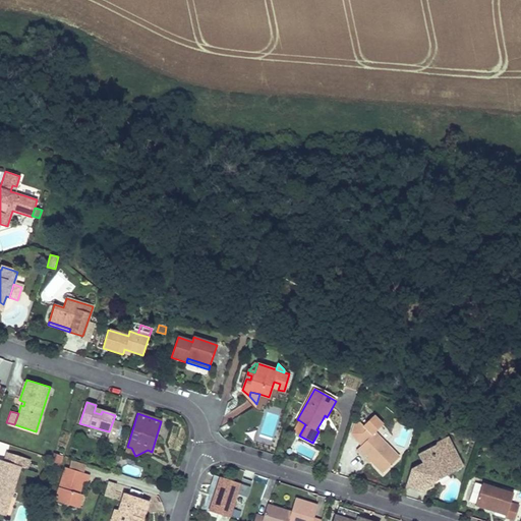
[(362,426),(366,429),(357,440),(357,441),(362,445),(361,447),(374,459),(372,462),(385,472),(400,455),(374,432),(382,424),(372,416),(362,426)]
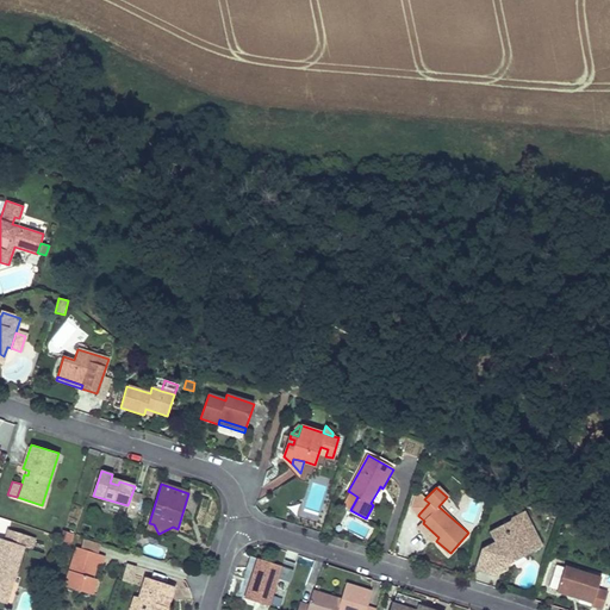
[(358,497),(350,492),(343,505),(350,510),(358,497)]
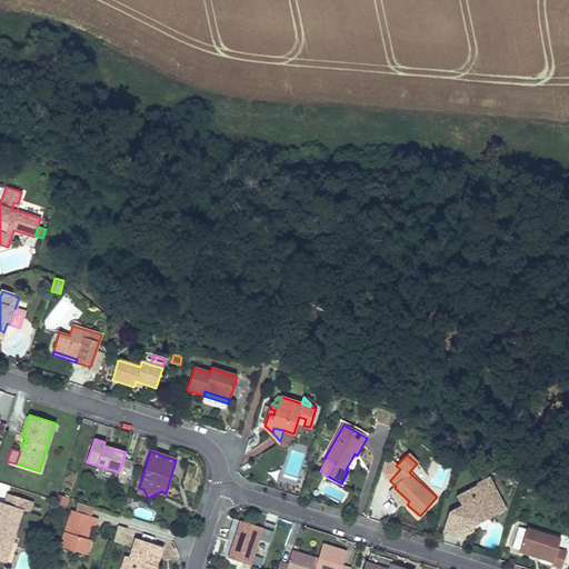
[(393,465),(385,475),(390,480),(400,469),(396,466),(393,465)]
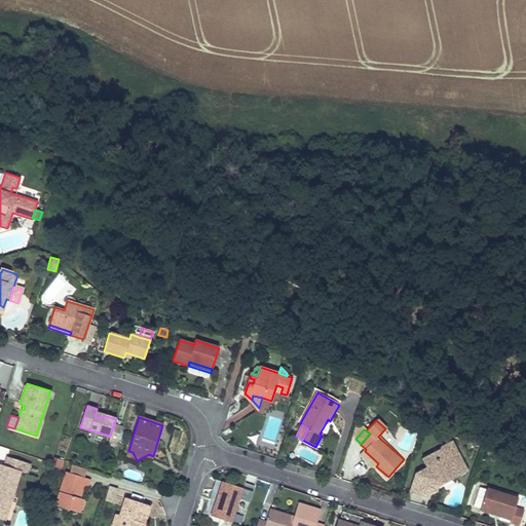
[(414,474),(408,491),(424,495),(428,484),(436,487),(438,481),(450,475),(452,479),(465,471),(450,441),(440,447),(439,449),(434,462),(424,467),(414,474)]
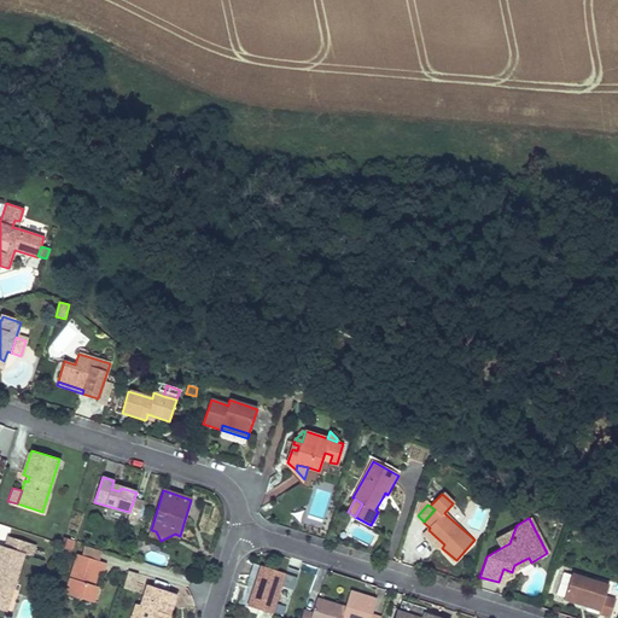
[(516,528),(494,538),(499,549),(509,543),(516,528)]
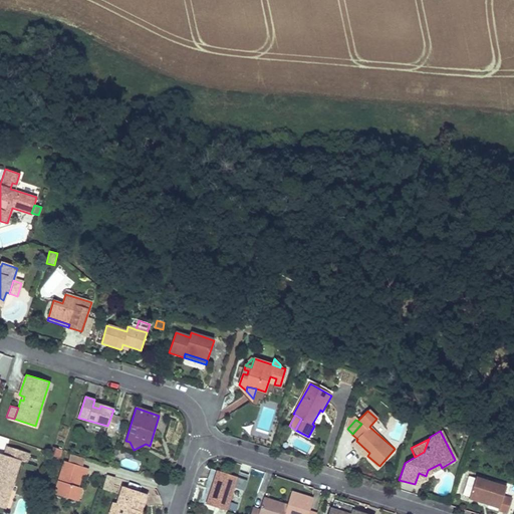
[(130,442),(125,441),(123,447),(134,450),(130,442)]
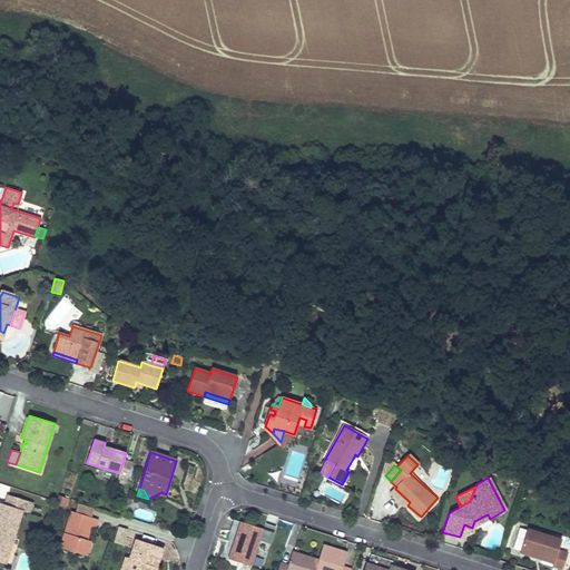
[(410,502),(395,489),(391,493),(405,508),(408,505),(410,502)]
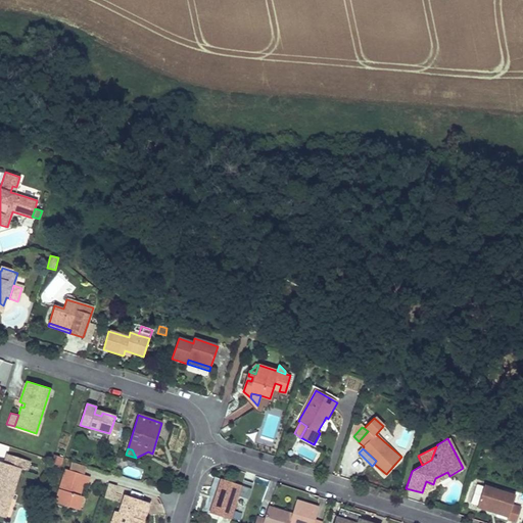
[(0,511),(8,507),(9,504),(20,469),(27,470),(29,461),(6,454),(3,463),(0,461),(0,511)]
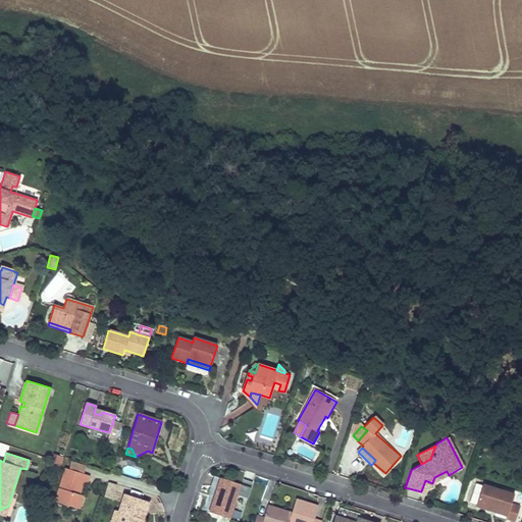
[(58,456),(53,455),(52,460),(50,465),(54,467),(58,456)]
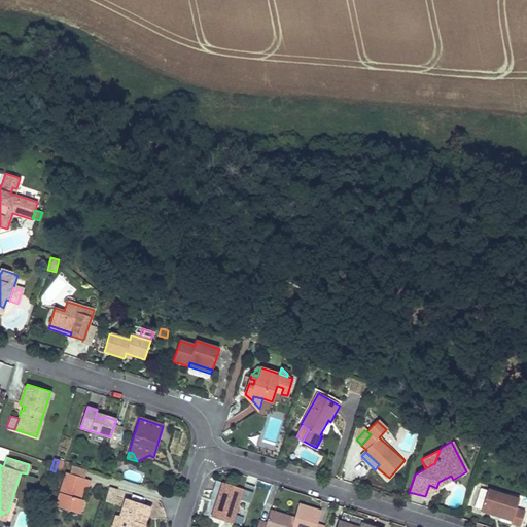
[(142,482),(143,473),(126,470),(124,479),(142,482)]
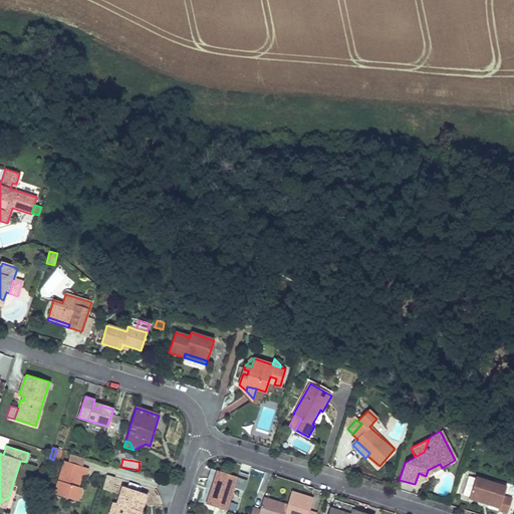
[(87,467),(65,460),(54,493),(73,499),(77,486),(80,475),(84,477),(87,467)]
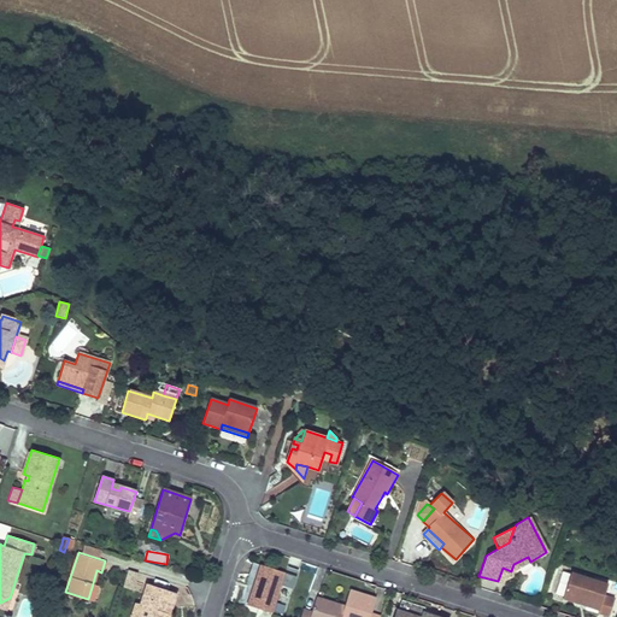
[(528,557),(513,564),(511,571),(530,562),(528,557)]
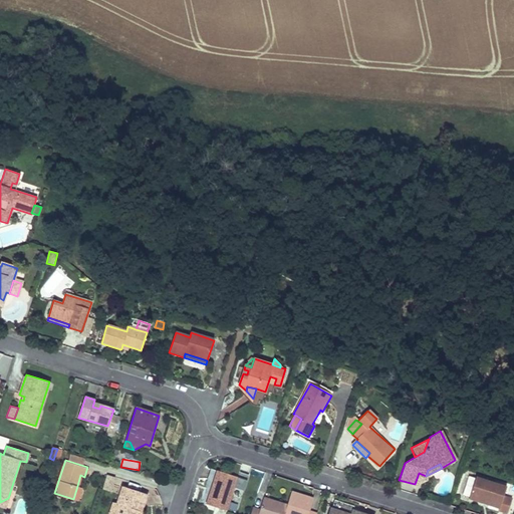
[(237,477),(209,467),(205,478),(212,481),(205,505),(226,511),(237,477)]
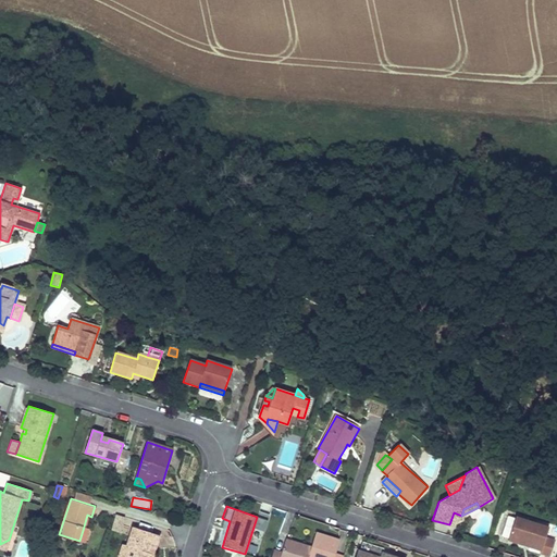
[(461,516),(454,512),(449,524),(460,520),(461,516)]
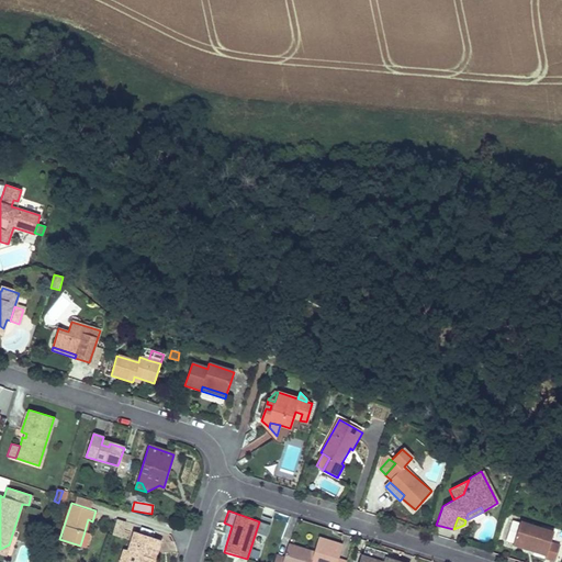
[(116,520),(112,536),(121,539),(125,523),(116,520)]
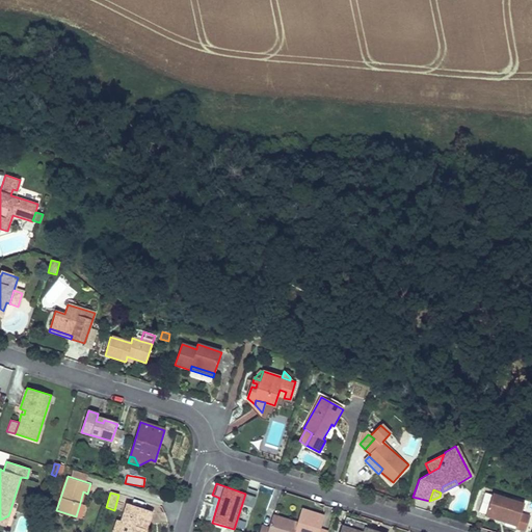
[(524,503),(491,494),(485,516),(516,526),(514,530),(522,531),(524,531),(530,514),(521,511),(524,503)]
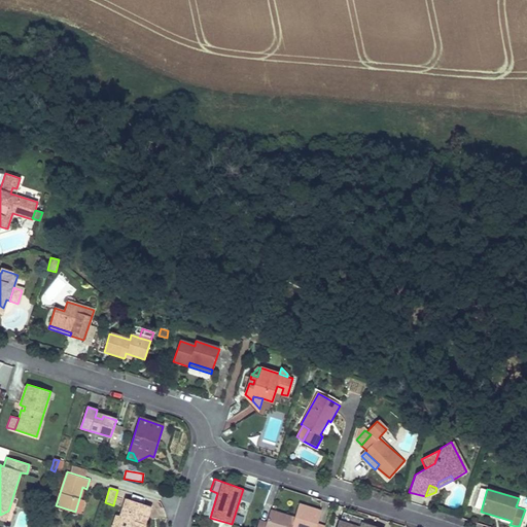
[(83,499),(79,498),(75,512),(78,513),(83,499)]
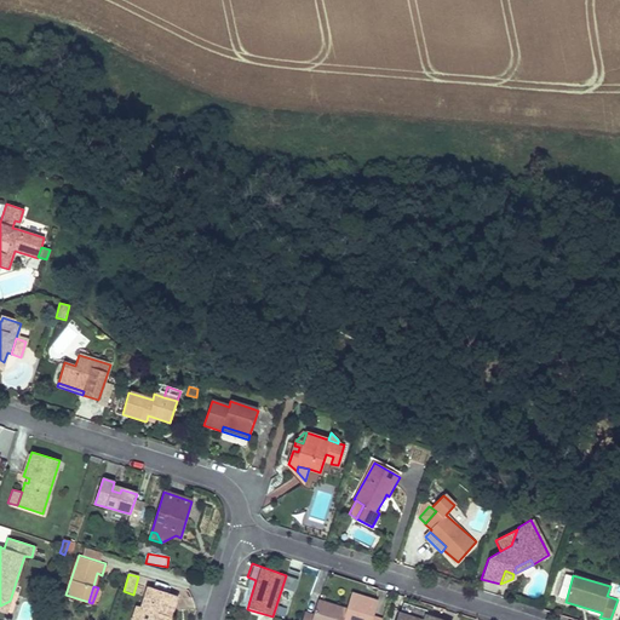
[(176,595),(148,586),(142,602),(138,601),(132,619),(135,619),(161,619),(164,614),(170,616),(176,595)]
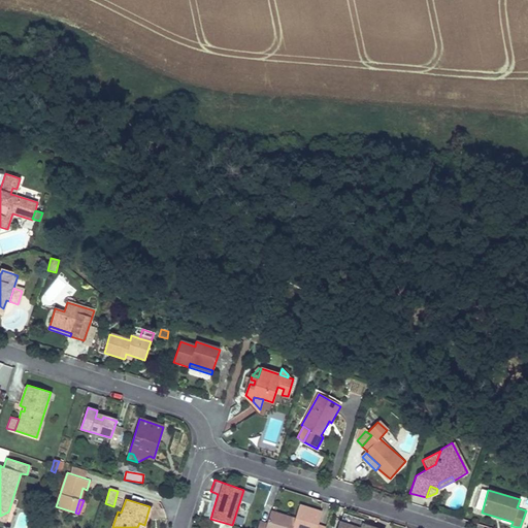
[(295,518),(271,510),(267,523),(265,527),(317,527),(318,525),(322,512),(299,504),(295,518)]
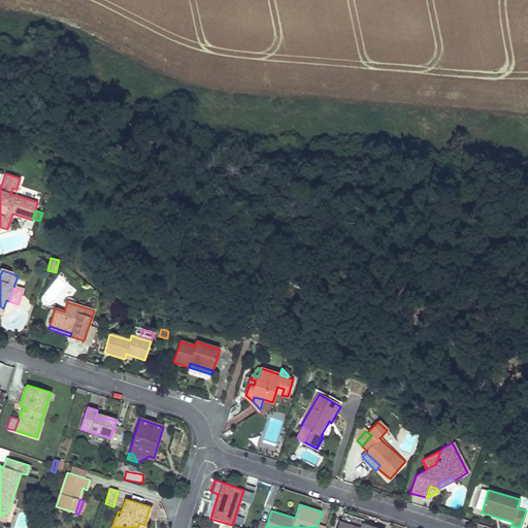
[(13,510),(9,508),(8,512),(0,516),(0,521),(9,524),(13,510)]
